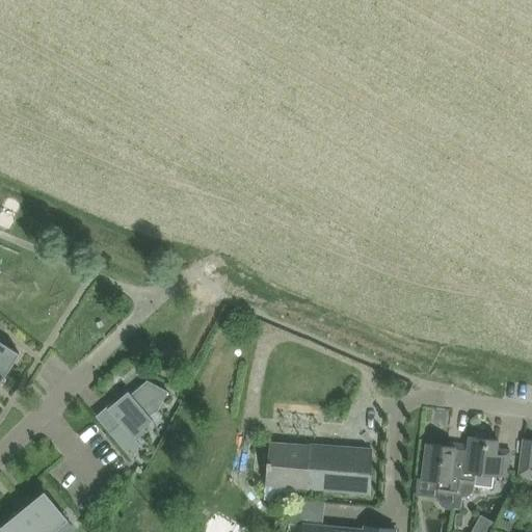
[(0,369),(7,374),(20,353),(0,340),(0,338),(2,336),(0,334),(0,369)]
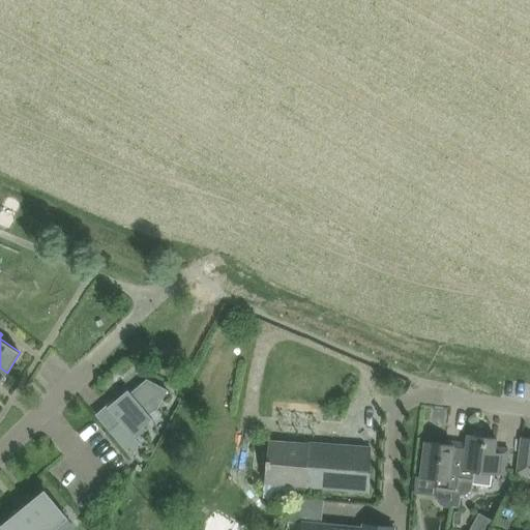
[(128,390),(97,415),(133,459),(140,444),(136,439),(146,430),(144,427),(152,419),(150,416),(155,411),(156,412),(169,391),(147,379),(146,381),(131,393),(128,390)]
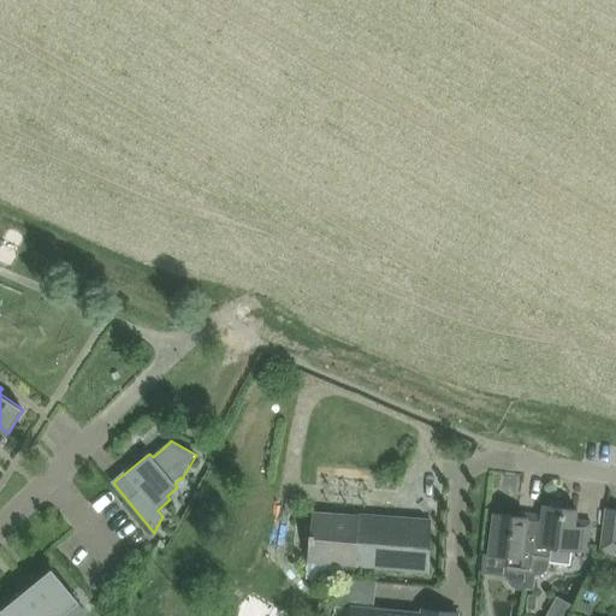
[(527,575),(525,588),(534,590),(537,575),(540,576),(549,570),(550,562),(570,566),(572,551),(572,550),(587,552),(592,522),(576,520),(578,509),(563,508),(563,504),(561,501),(550,499),(548,502),(548,505),(544,504),(543,516),(539,546),(532,545),(527,575)]
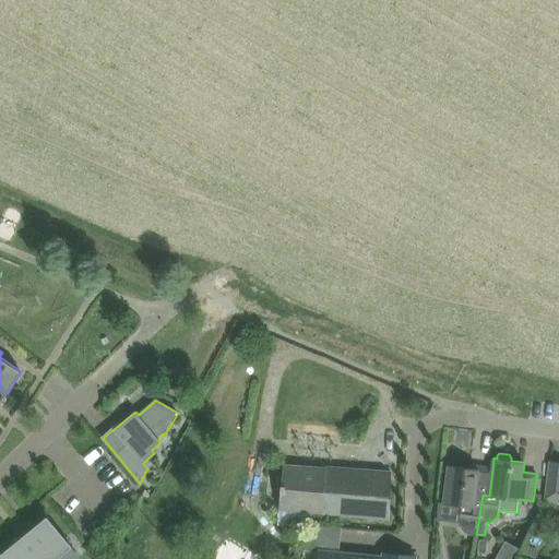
[(558,463),(550,462),(546,498),(549,499),(547,507),(558,510),(558,463)]
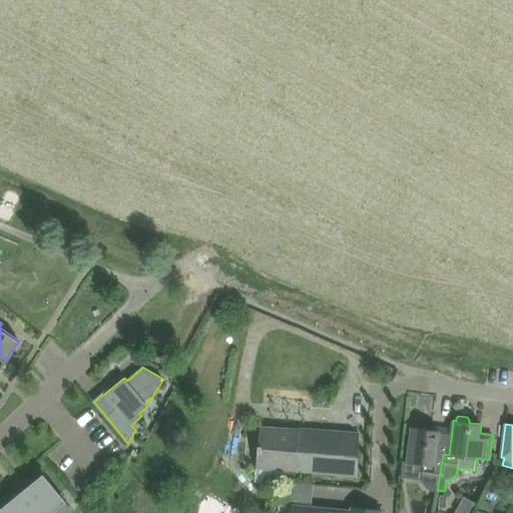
[(358,479),(360,434),(331,432),(331,431),(261,426),(257,467),(277,469),(355,475),(355,479),(358,479)]
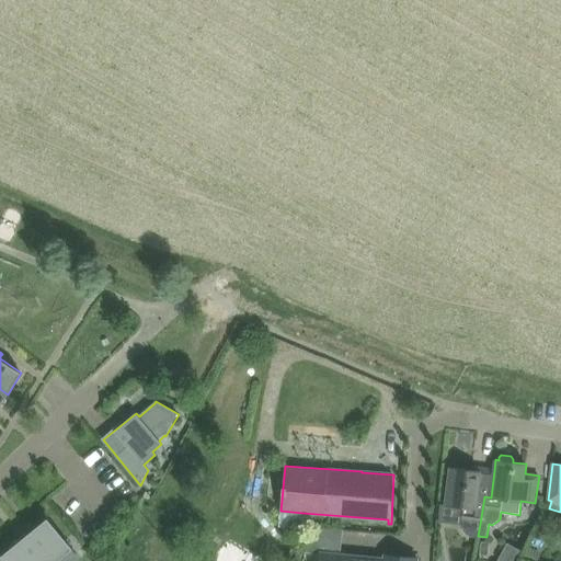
[(494,470),(472,467),(472,470),(450,467),(445,506),(464,508),(461,523),(461,525),(461,527),(462,529),(464,530),(465,531),(466,534),(467,535),(469,535),(471,536),(478,536),(480,524),(484,496),(491,497),(494,470)]
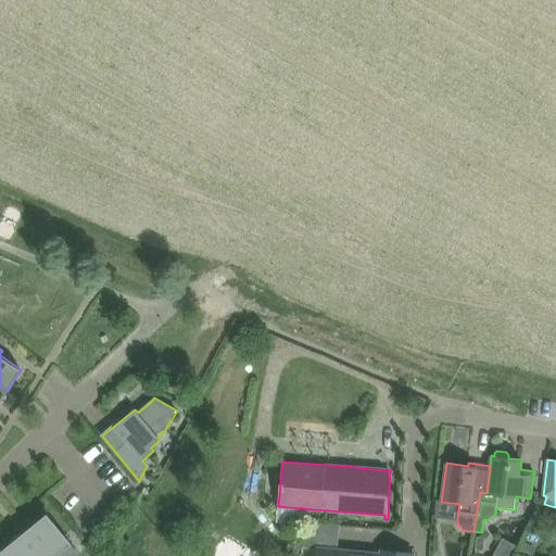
[(47,514),(27,530),(48,555),(57,555),(72,544),(47,514)]
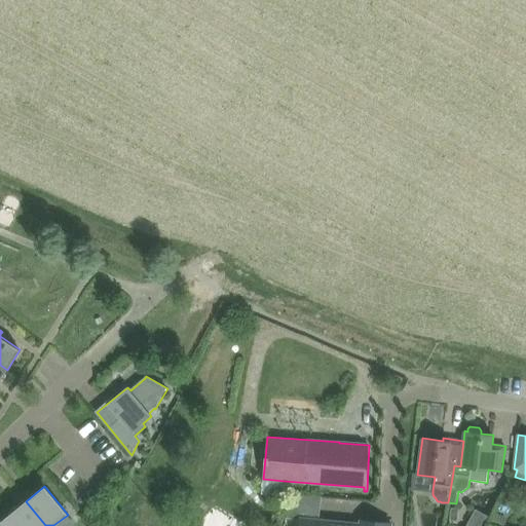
[(361,525),(320,521),(322,496),(303,494),(287,518),(301,520),(300,525),(389,525),(390,525),(376,523),(375,525),(369,525),(363,525),(363,522),(362,522),(361,525)]
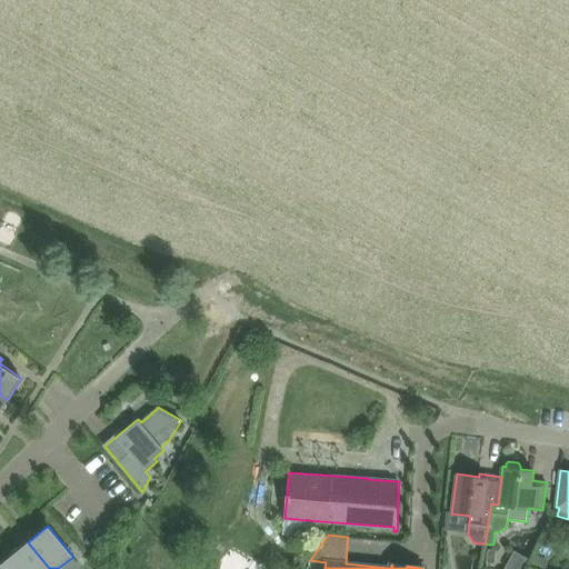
[(49,568),(28,542),(8,558),(17,568),(49,568)]
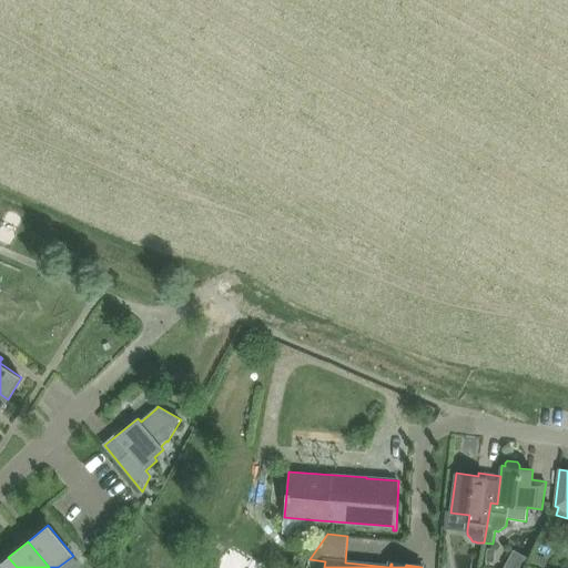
[(514,550),(504,567),(505,567),(523,567),(528,558),(514,550)]
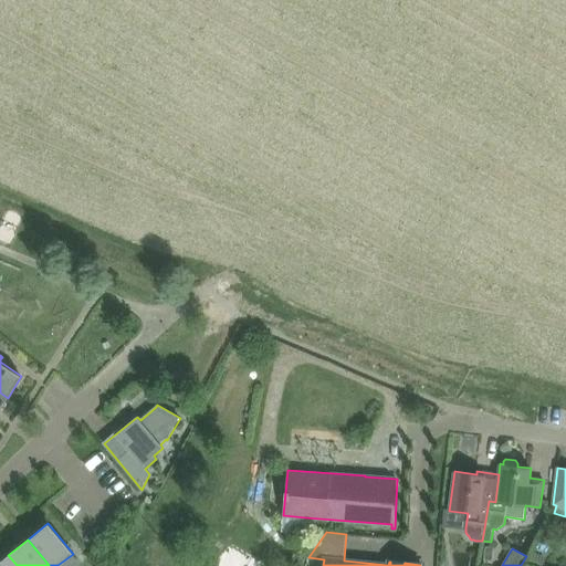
[(531,565),(543,565),(546,557),(532,552),(527,565),(531,565)]
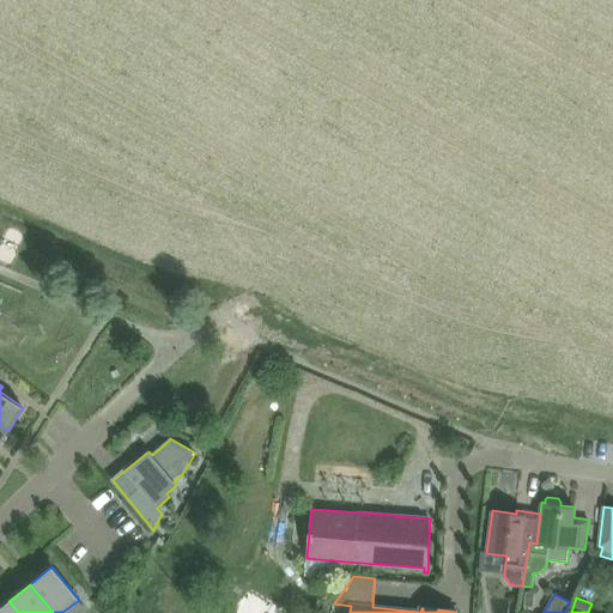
[(319,599),(315,608),(329,612),(332,604),(319,599)]
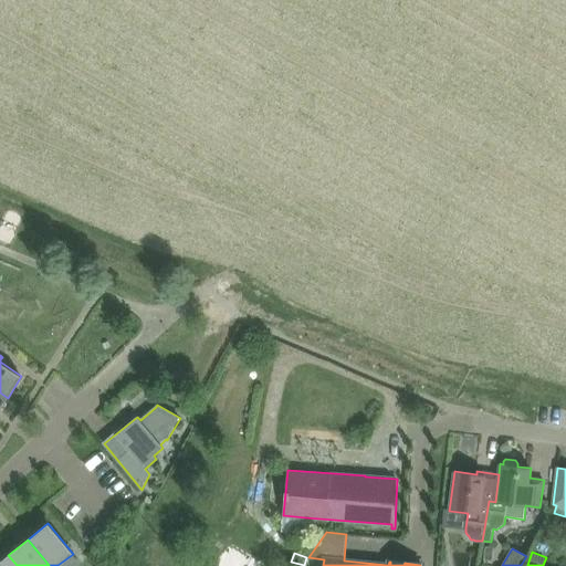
[(17,565),(8,555),(0,562),(0,565),(17,565)]
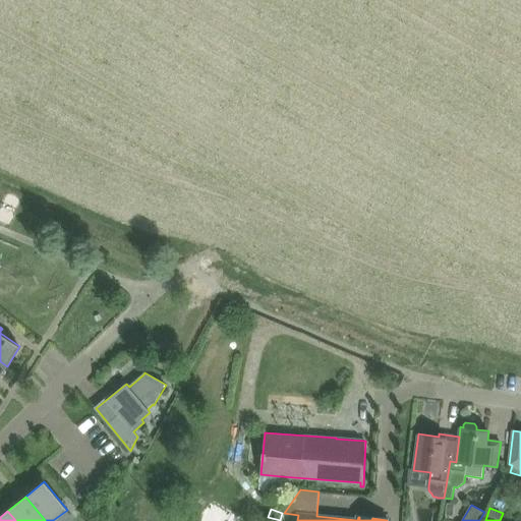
All buildings are outlined.
